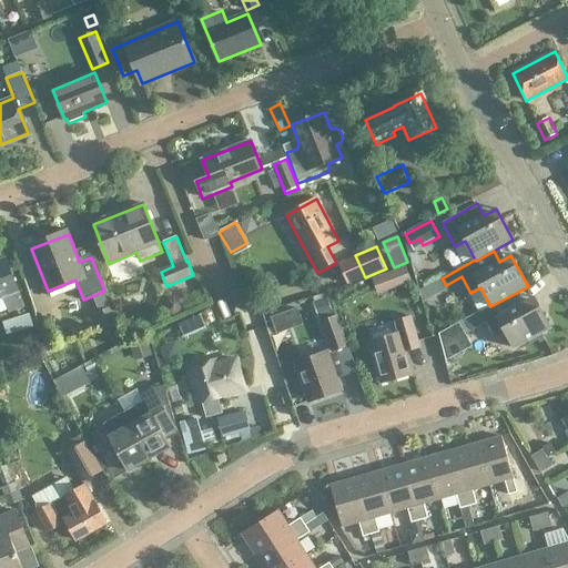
[(26,307),(7,259),(0,261),(0,298),(4,297),(10,314),(26,307)]
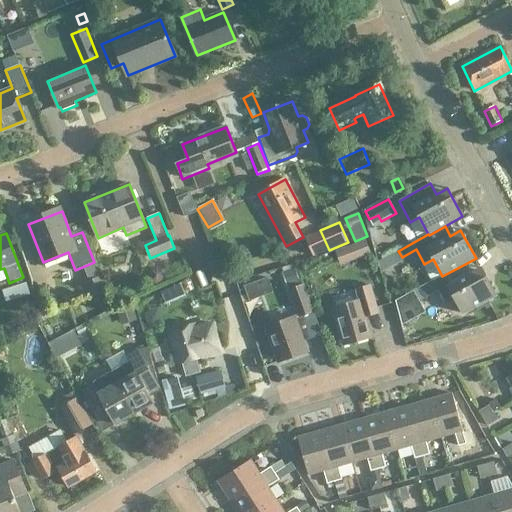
[(366,241),(354,246),(358,258),(370,253),(366,241)]
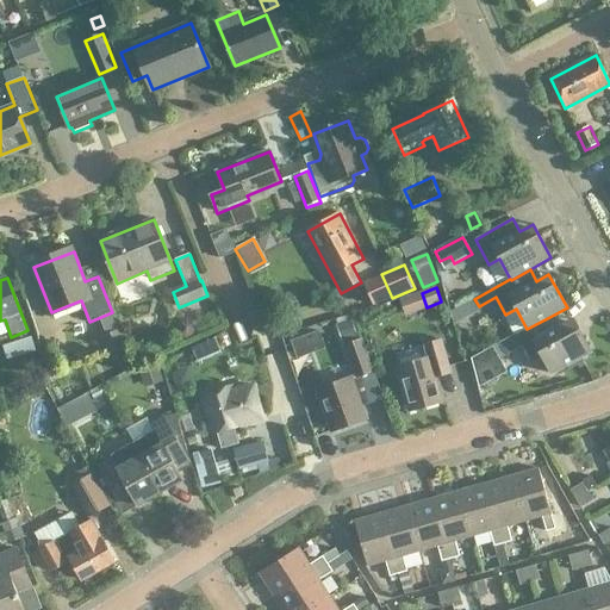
[(467,316),(462,306),(450,312),(453,317),(455,323),(467,316)]
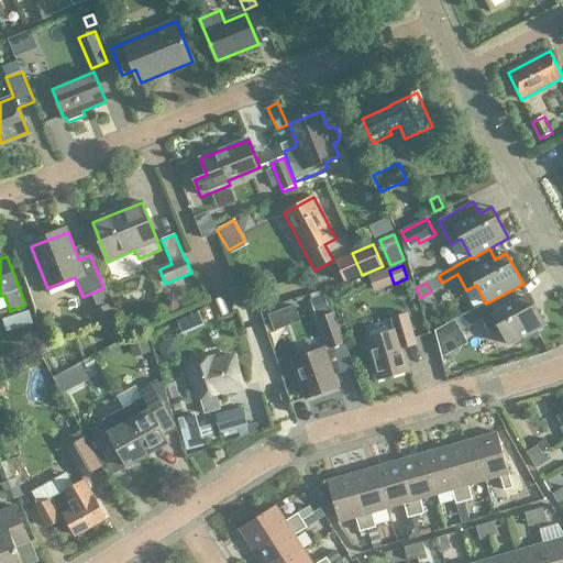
[(486,304),(476,308),(489,332),(498,327),(504,335),(501,342),(508,344),(509,346),(511,344),(518,346),(519,340),(545,326),(529,295),(518,301),(511,290),(486,304)]
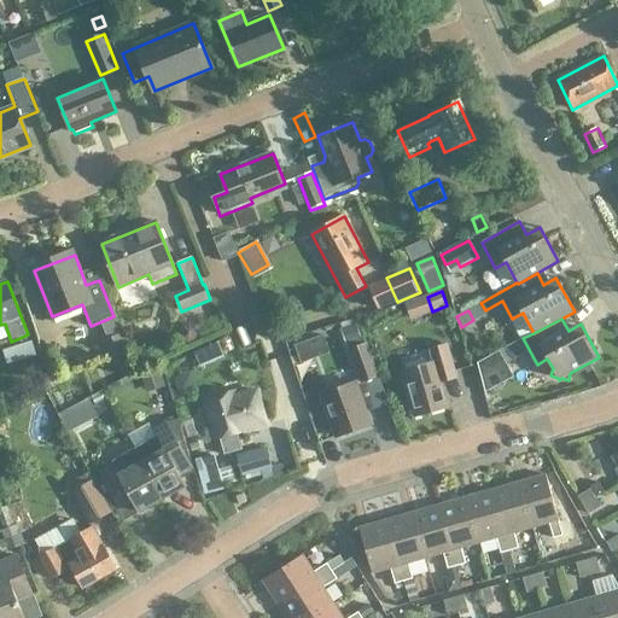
[(304,351),(326,350),(325,333),(303,334),(304,351)]
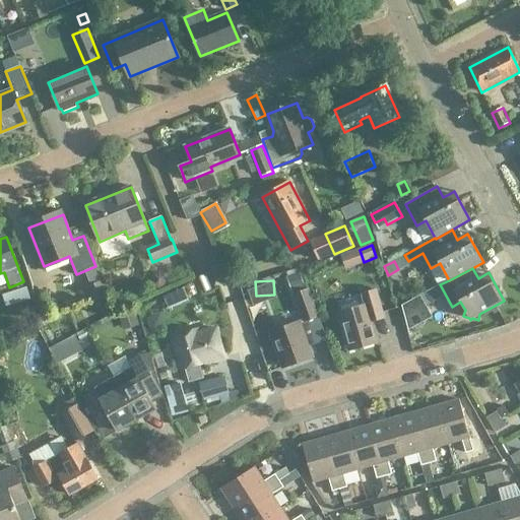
[(102,281),(87,287),(93,303),(108,297),(102,281)]
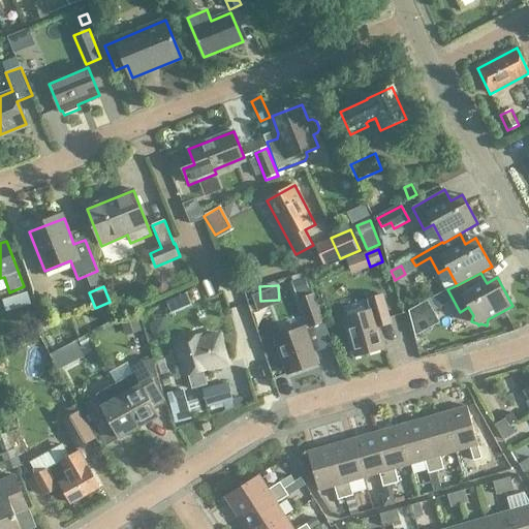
[(50,296),(37,298),(40,315),(53,313),(50,296)]
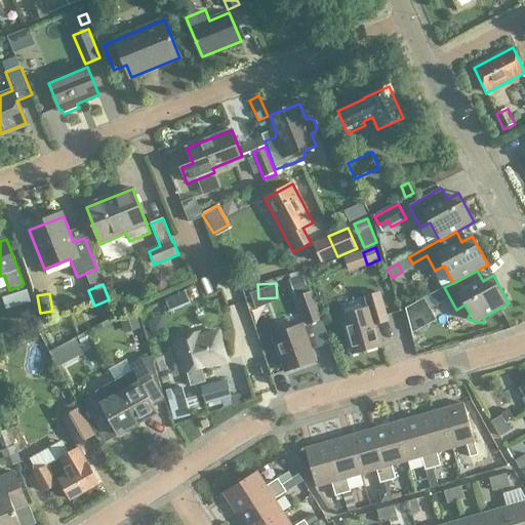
[(297,297),(307,325),(321,320),(311,293),(297,297)]
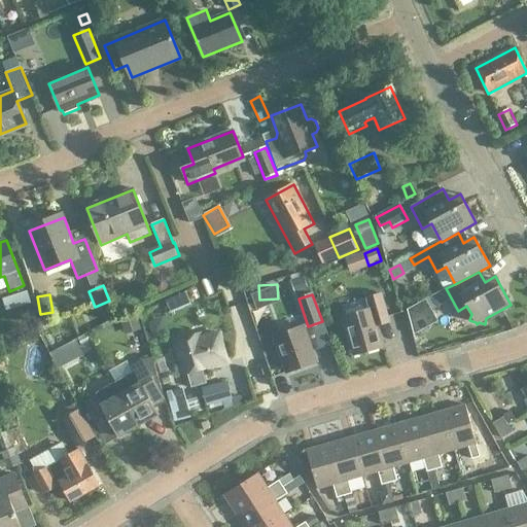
[(372,309),(342,318),(353,356),(384,347),(378,326),(389,323),(381,294),(369,297),(372,309)]
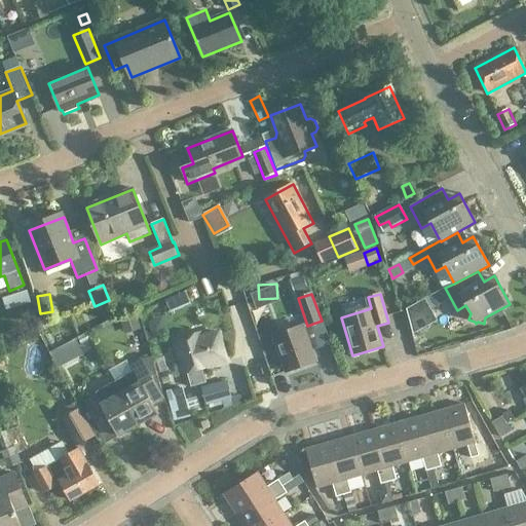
[(151,315),(168,308),(162,295),(145,302),(151,315)]
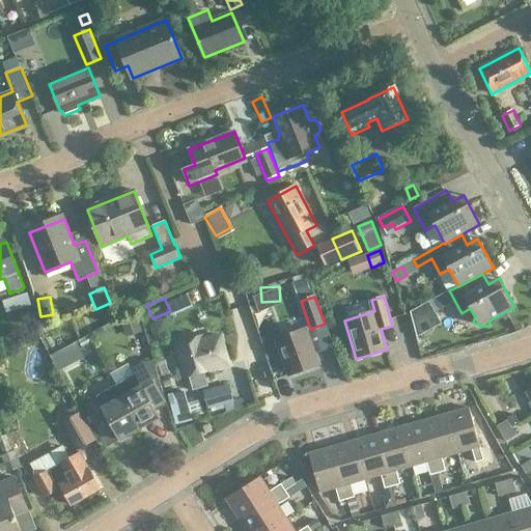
[(417,337),(441,324),(429,302),(410,312),(417,337)]
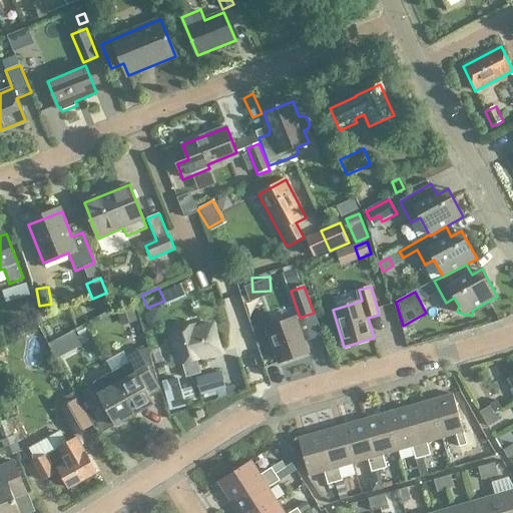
[(132,310),(119,314),(122,325),(136,321),(132,310)]
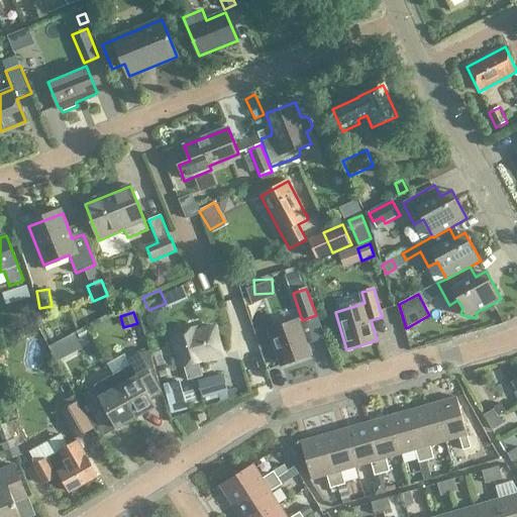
[(281,367),(311,355),(298,320),(269,331),(281,367)]
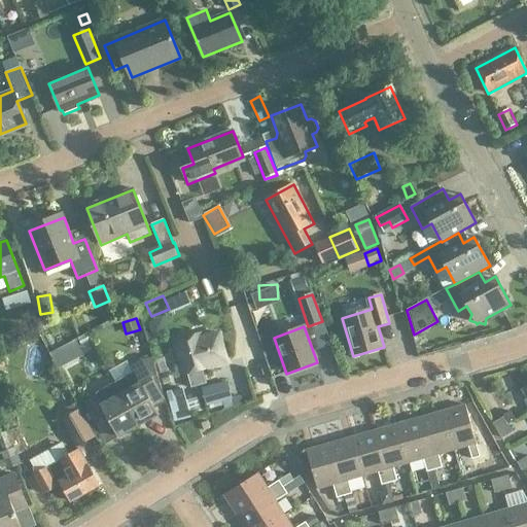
[(226,362),(218,336),(202,341),(201,336),(175,344),(184,375),(188,374),(192,388),(207,383),(203,370),(226,362)]
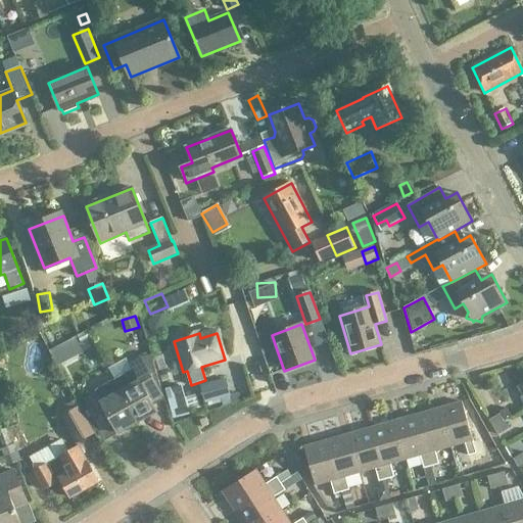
[(58,366),(68,361),(60,346),(50,352),(58,366)]
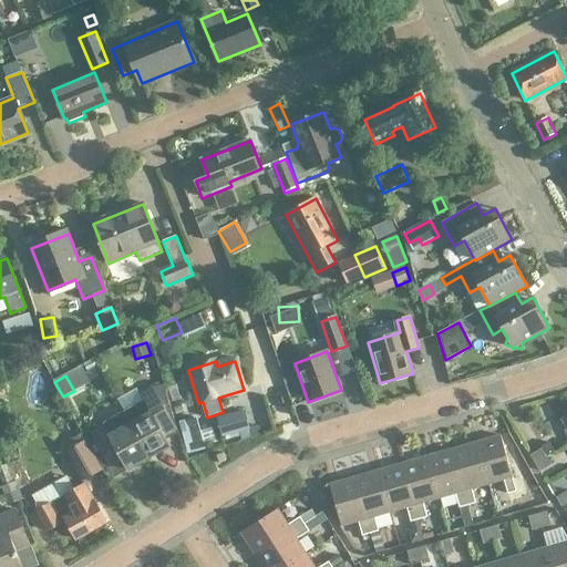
[(124,414),(150,460),(171,449),(166,440),(177,433),(164,384),(154,387),(153,385),(140,393),(145,402),(126,413),(124,414)]
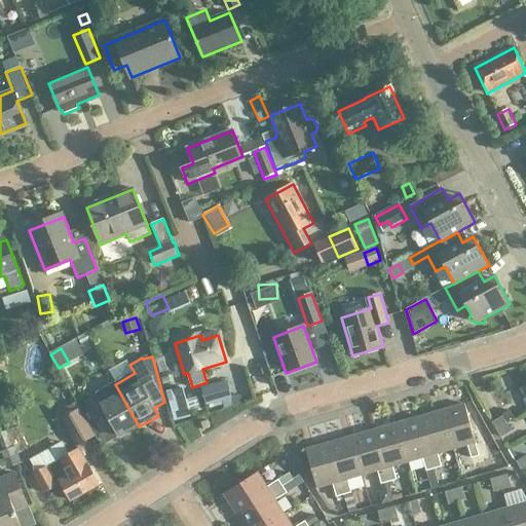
[(208,406),(209,406),(232,399),(226,380),(202,387),(208,406)]
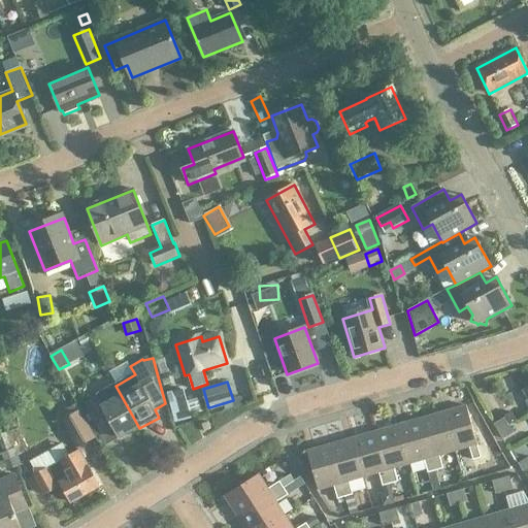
[(96,399),(97,401),(87,407),(99,429),(109,423),(120,439),(139,428),(116,386),(96,396),(96,399)]
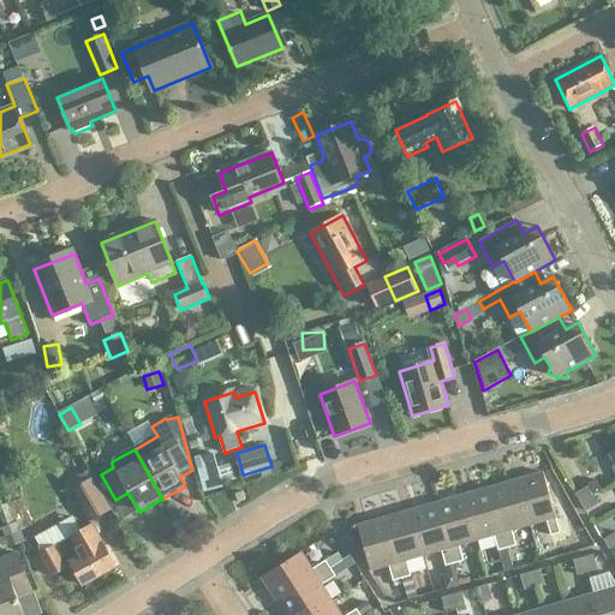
[(222,487),(214,455),(196,460),(204,491),(222,487)]
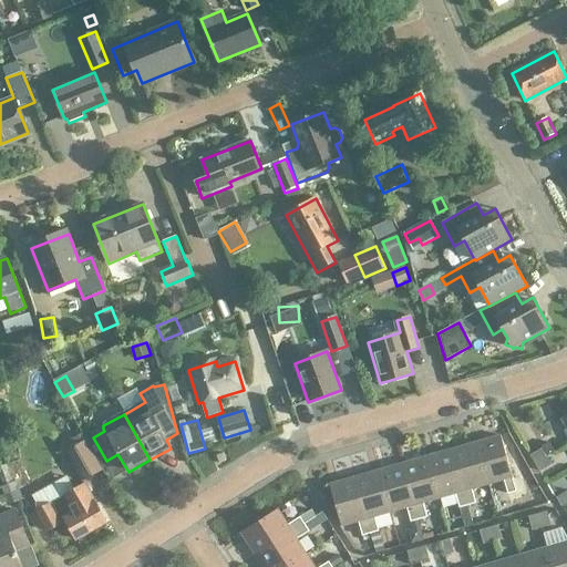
[(476,443),(487,485),(504,481),(507,495),(516,492),(513,477),(501,436),(476,443)]
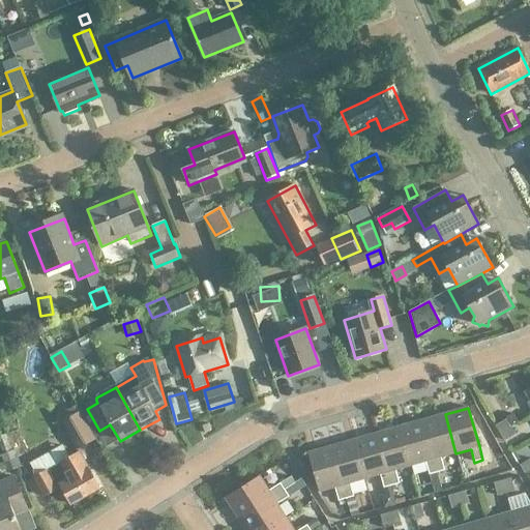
[(97,438),(82,411),(64,420),(80,448),(97,438)]
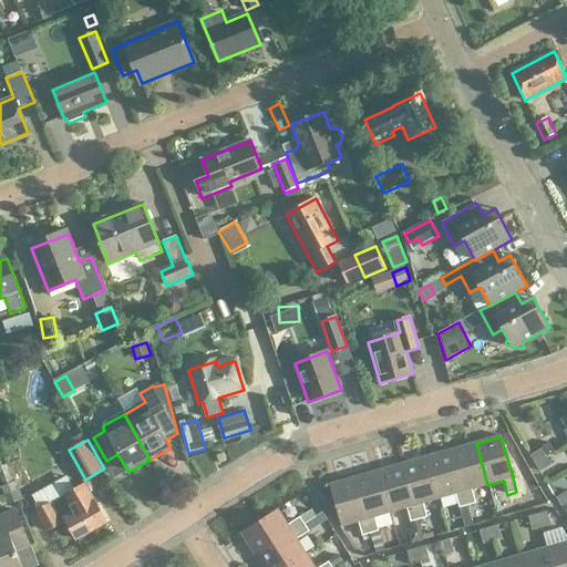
[(487,485),(476,443),(452,451),(467,506),(476,504),(472,490),(487,485)]
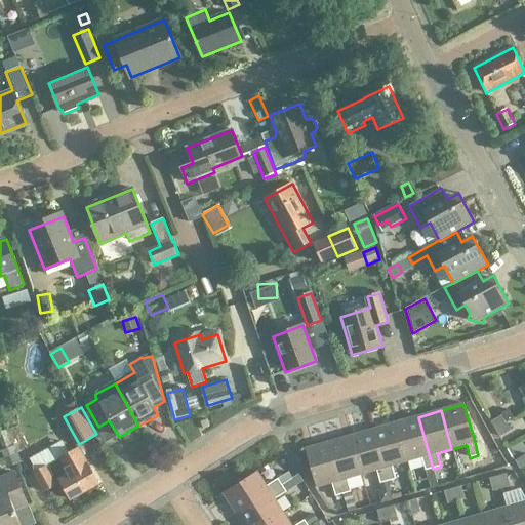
[(495,430),(507,423),(502,415),(491,422),(495,430)]
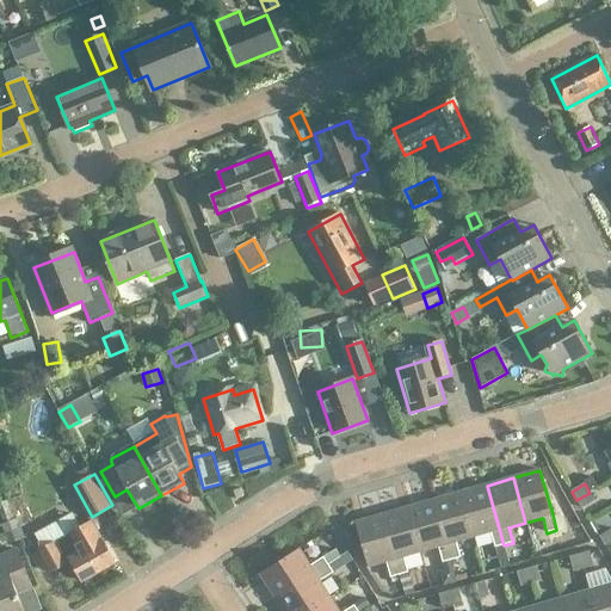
[(504,545),(487,486),(461,493),(474,537),(491,532),(495,548),(504,545)]
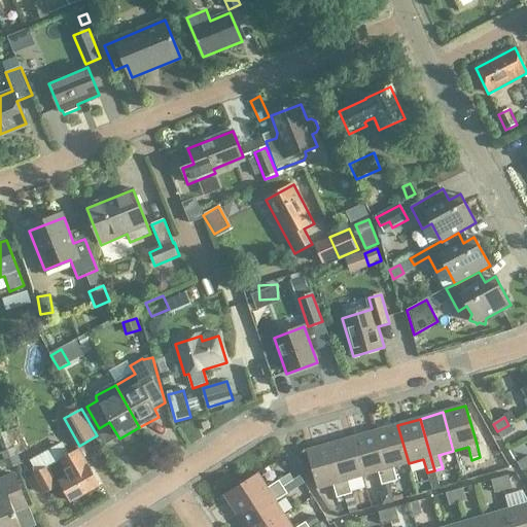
[(409,463),(397,425),(375,431),(389,484),(397,482),(393,467),(409,463)]
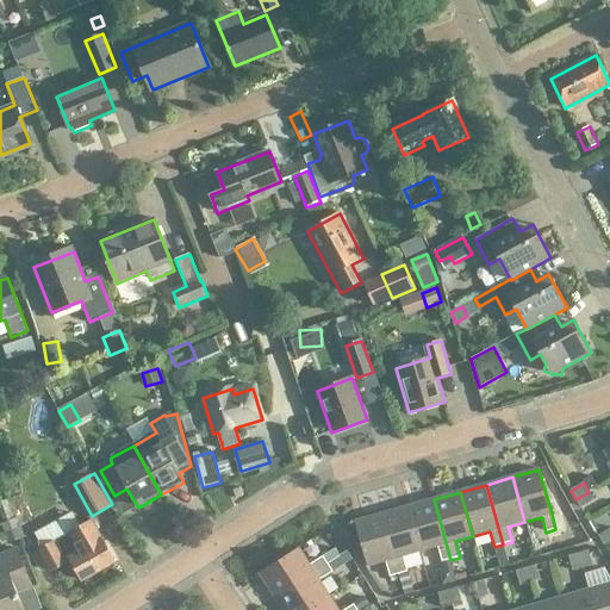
[(593,500),(589,492),(576,499),(580,508),(593,500)]
